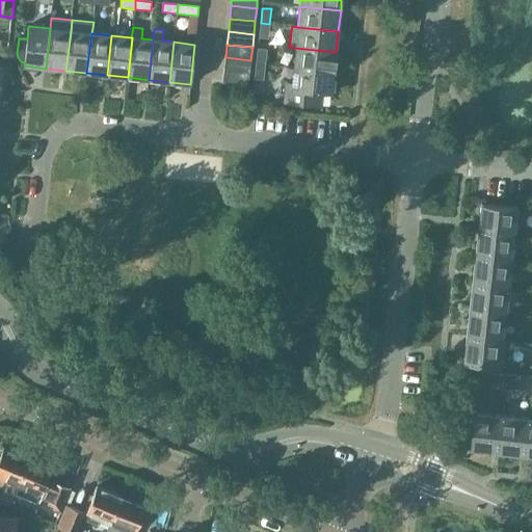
[(295,48),(292,69),(334,73),(336,52),(295,48)]
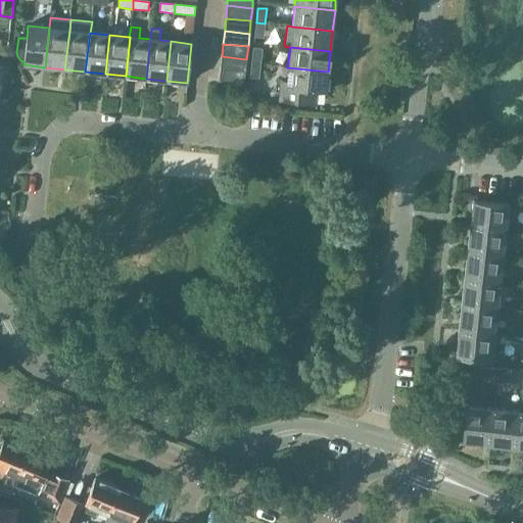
[(253,48),(251,63),(260,64),(263,49),(253,48)]
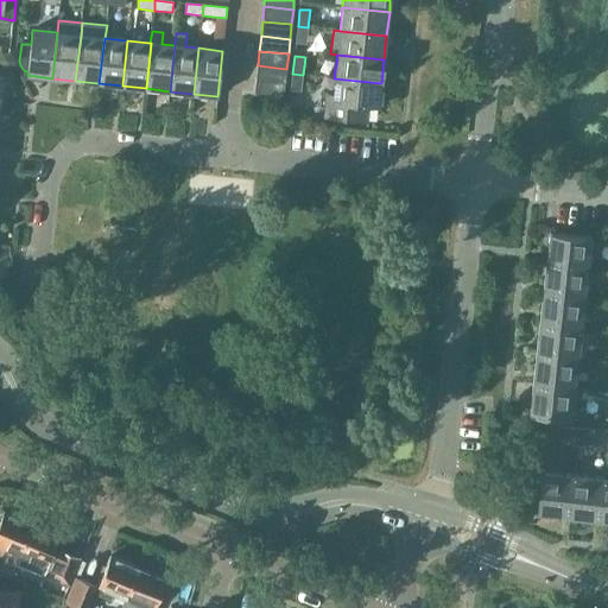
[(258,65),(257,80),(285,82),(286,69),(258,65)]
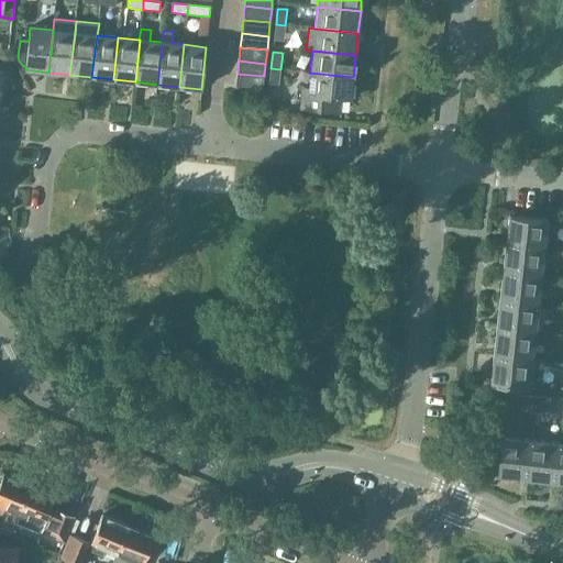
[(280,69),(271,68),(269,84),(278,85),(280,69)]
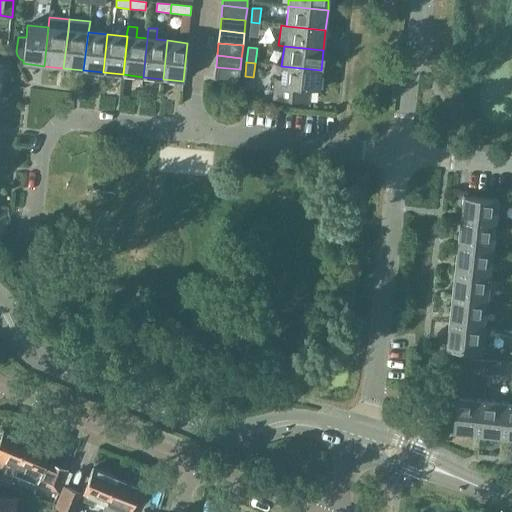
[(321,70),(281,66),(280,79),(275,79),(273,99),(309,103),(310,89),(319,90),(321,70)]
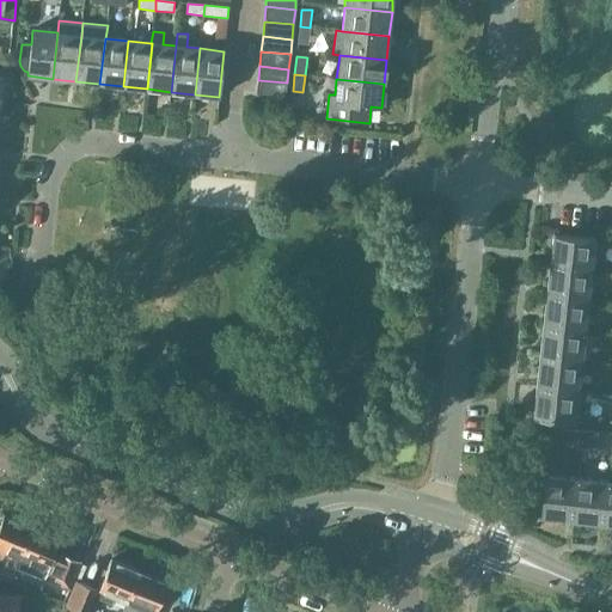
[(287,83),(258,80),(256,95),(286,97),(287,83)]
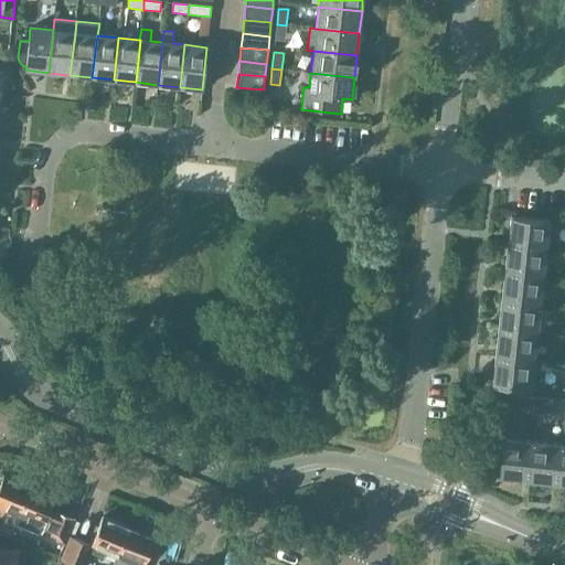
[(514,217),(511,246),(550,251),(553,222),(514,217)]
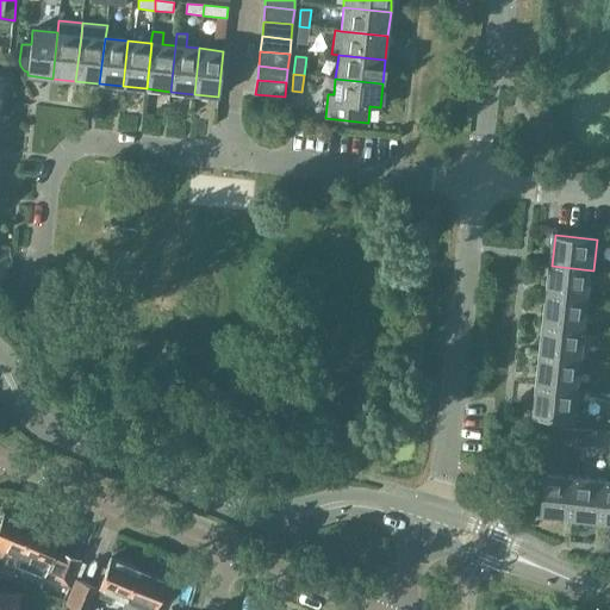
[(552,266),(549,296),(590,300),(593,271),(552,266)]
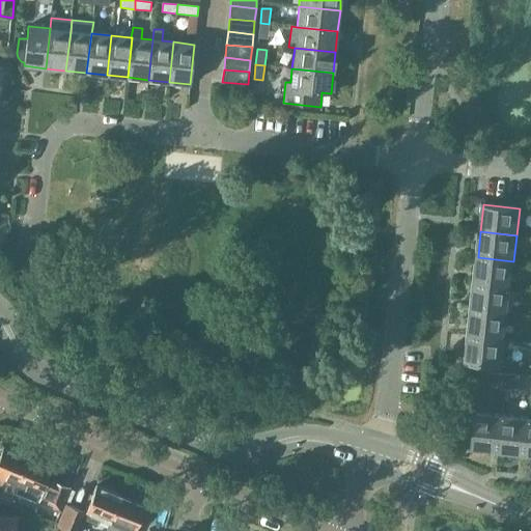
[(478,257),(475,284),(510,287),(513,261),(478,257)]
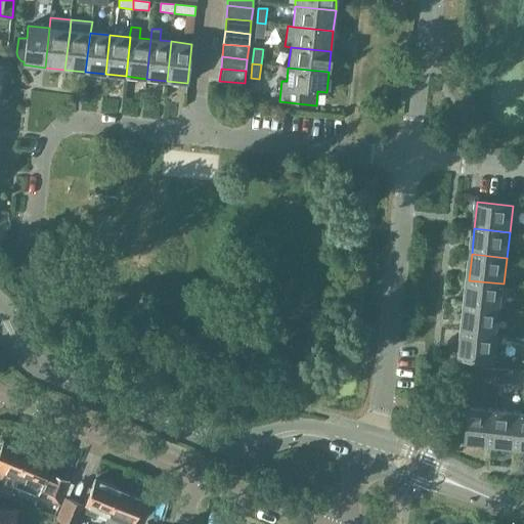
[(469,280),(466,306),(501,310),(504,284),(469,280)]
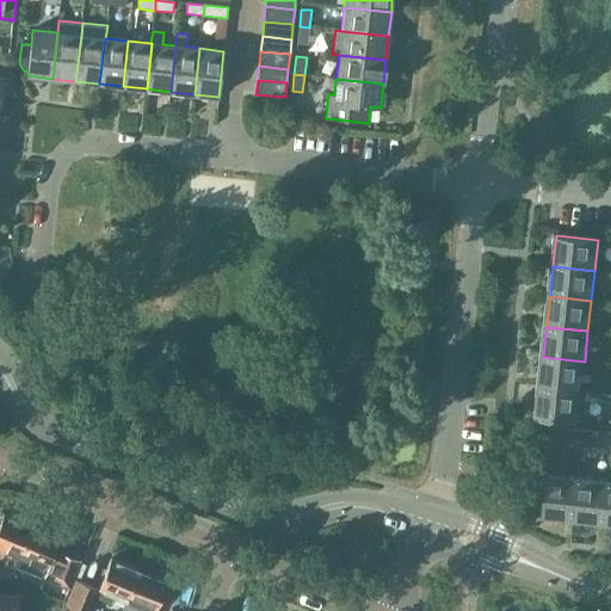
[(543,357),(539,387),(581,392),(585,362),(543,357)]
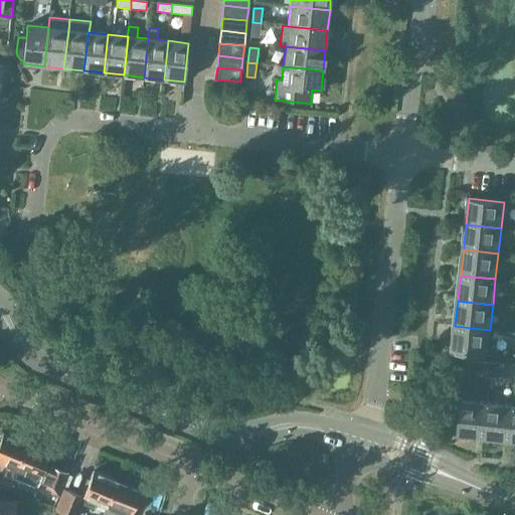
[(490,330),(455,326),(452,352),(487,356),(490,330)]
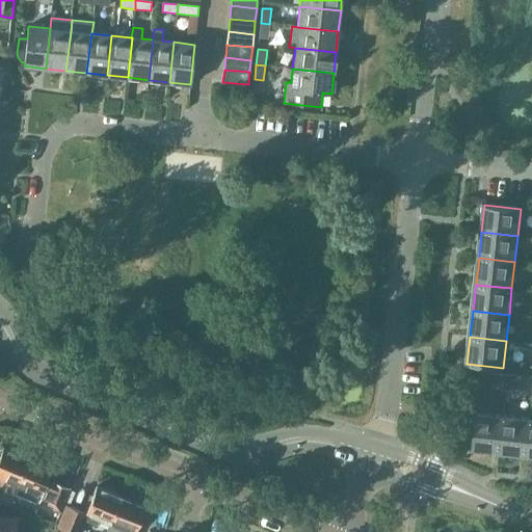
[(495,390),(508,390),(509,375),(496,374),(495,390)]
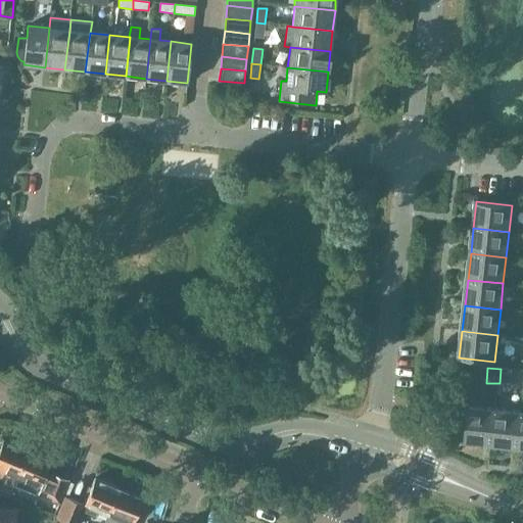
[(501,369),(500,383),(511,384),(513,370),(501,369)]
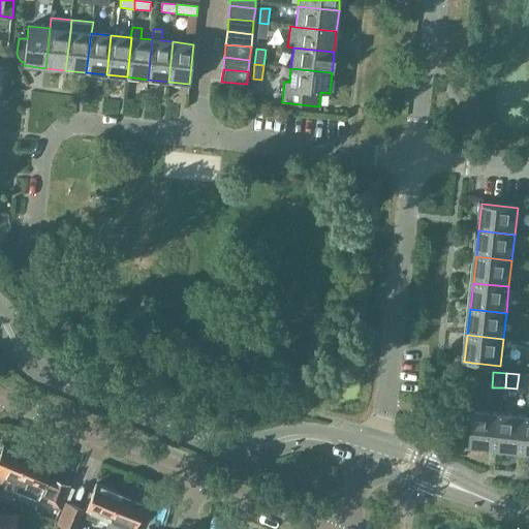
[(471,447),(498,450),(502,414),(474,411),(471,447)]
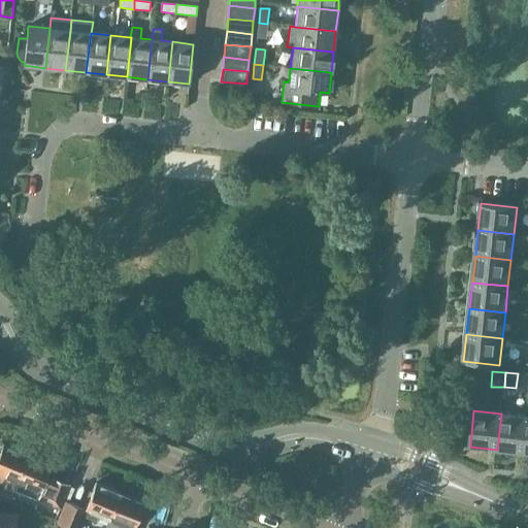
[(497,450),(523,452),(527,417),(501,414),(497,450)]
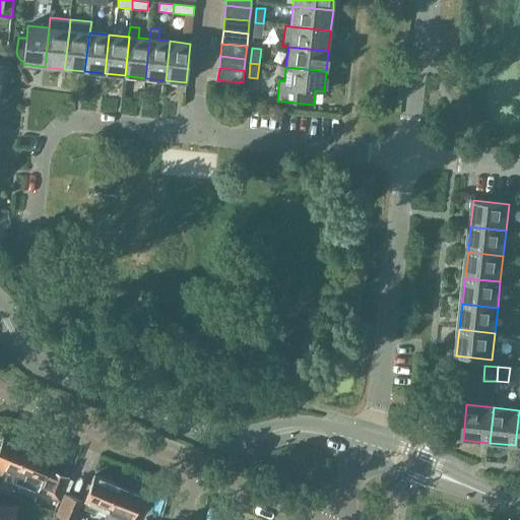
[(0,475),(3,477),(4,477),(0,486),(0,491),(8,495),(13,483),(13,481),(27,448),(3,438),(0,445),(0,475)]
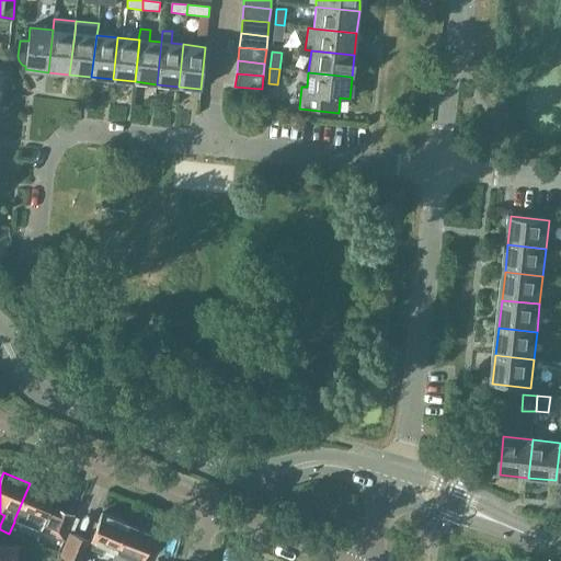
[(30,483),(14,519),(26,525),(64,539),(68,527),(73,516),(73,515),(50,506),(55,494),(41,488),(30,483)]
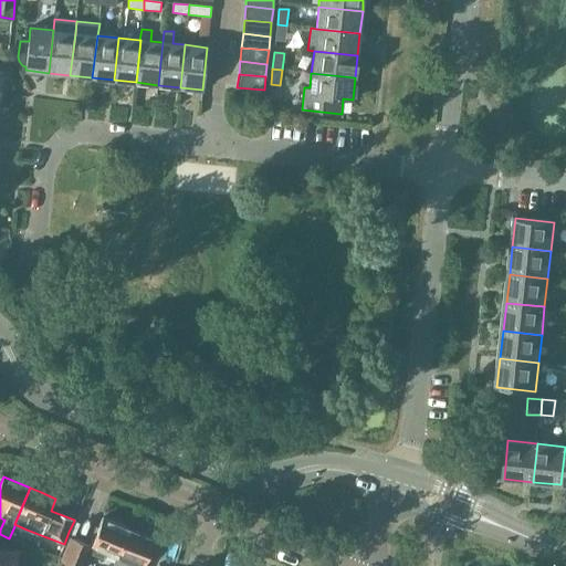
[(106,553),(117,557),(123,543),(129,528),(103,517),(91,547),(71,537),(61,559),(64,563),(70,565),(85,565),(91,554),(104,559),(106,554),(106,553)]
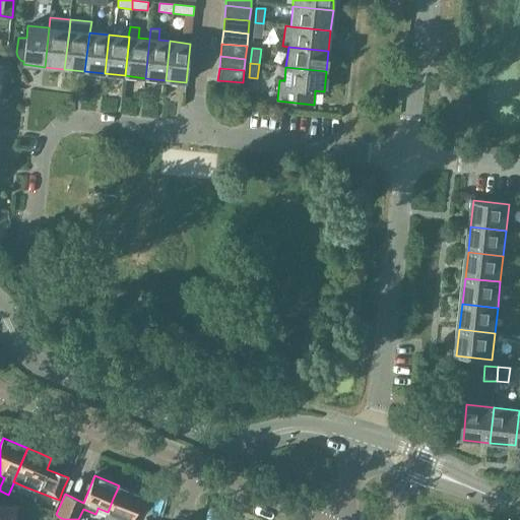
[(68,478),(63,489),(68,491),(72,480),(68,478)]
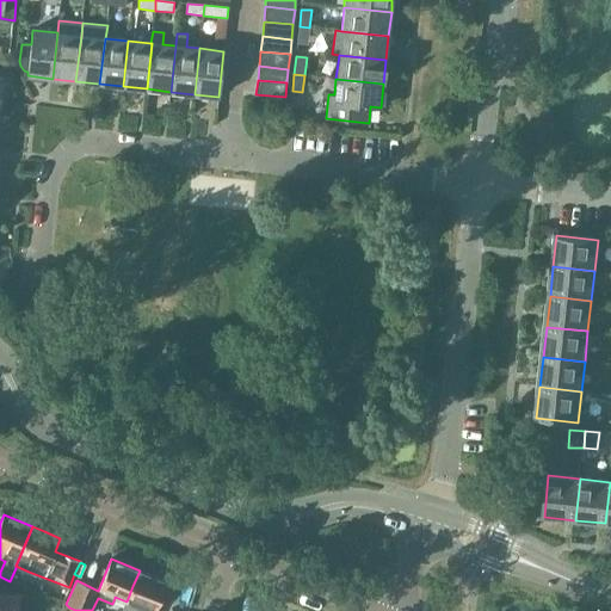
[(155,610),(167,582),(140,571),(133,586),(127,602),(128,602),(123,610),(155,610)]
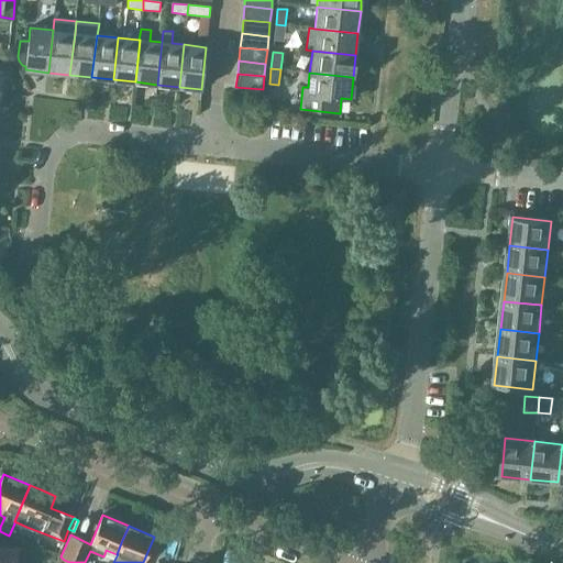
[(0,547),(0,562),(18,562),(19,549),(0,547)]
